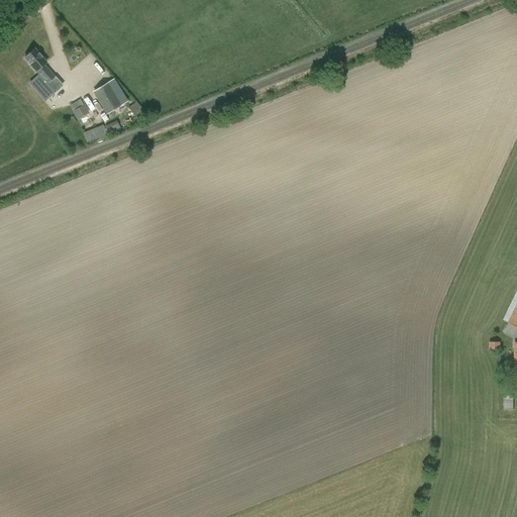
[(36,72),(39,75),(29,83),(45,101),(56,92),(47,84),(55,77),(43,65),(46,63),(34,49),(24,58),(29,64),(29,65),(35,72),(36,72)]
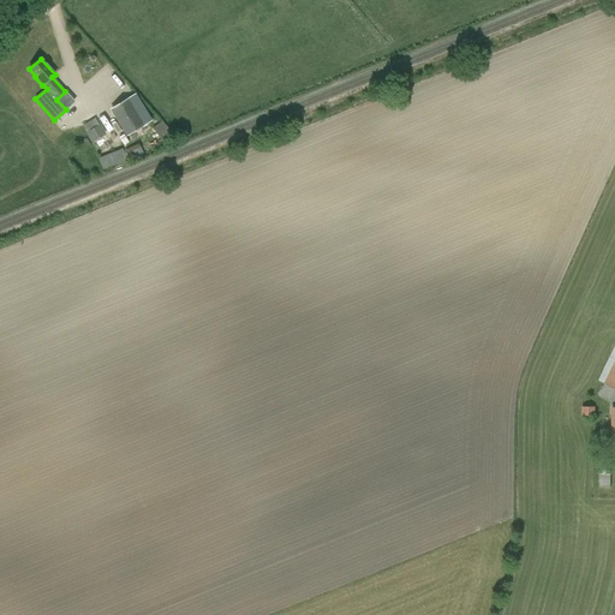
[(129,97),(111,109),(126,136),(145,124),(129,97)]
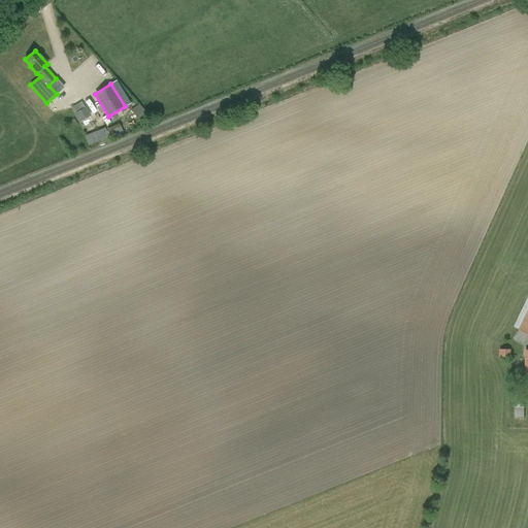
[(75,113),(74,114),(79,123),(91,116),(87,107),(85,107),(81,102),(71,107),(75,113)]
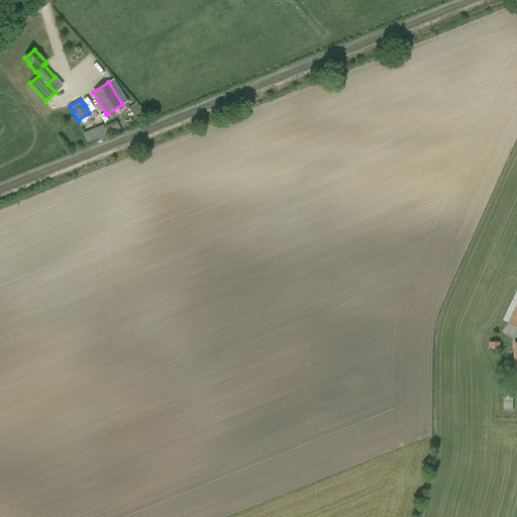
[(95,128),(83,133),(87,142),(99,137),(95,128)]
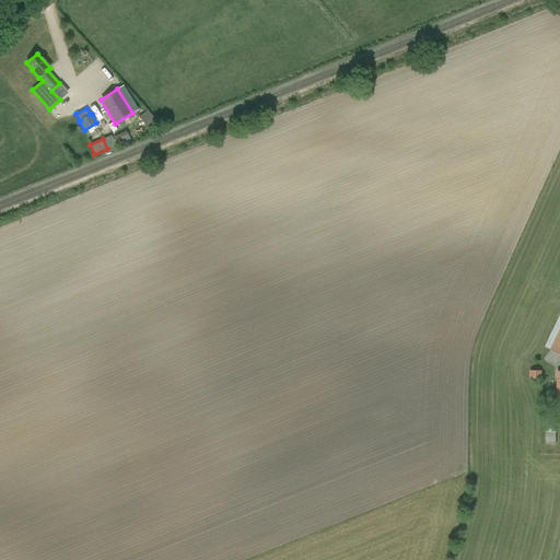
[(559,354),(559,315),(545,347),(559,354)]
